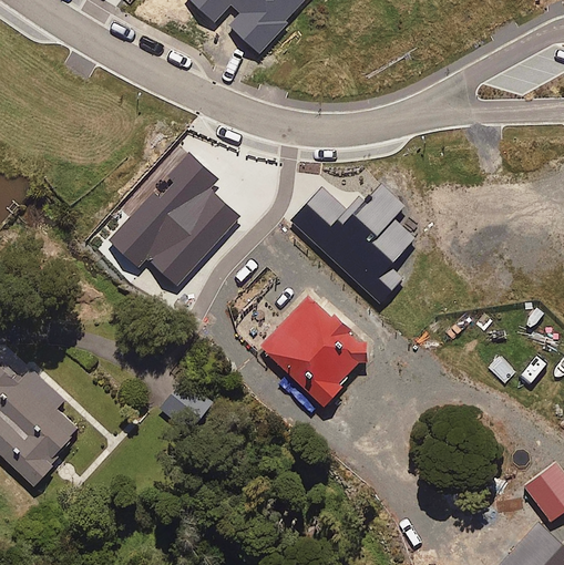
[(162,234),(130,204),(102,232),(134,263),(162,234)]
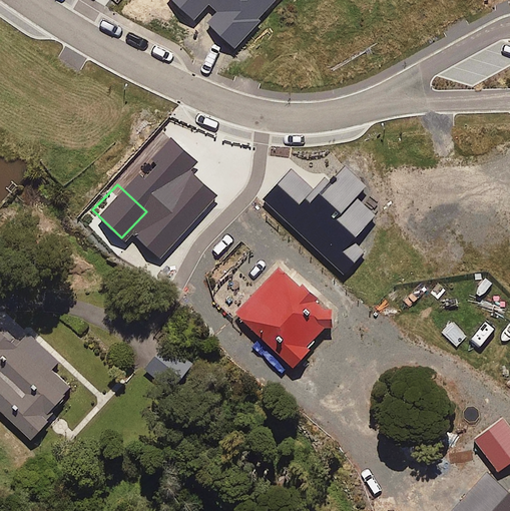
[(332,330),(331,321),(336,316),(301,283),(297,287),(278,268),(233,313),(292,368),(308,352),(305,349),(323,330),(332,330)]
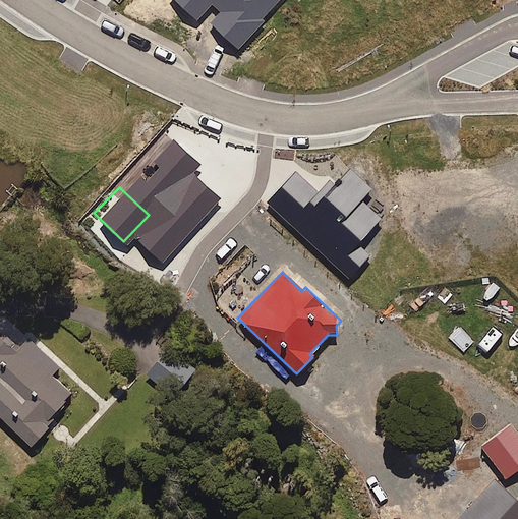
[(14,350),(0,336),(0,417),(30,446),(54,420),(50,416),(72,393),(51,372),(56,367),(25,338),(14,350)]
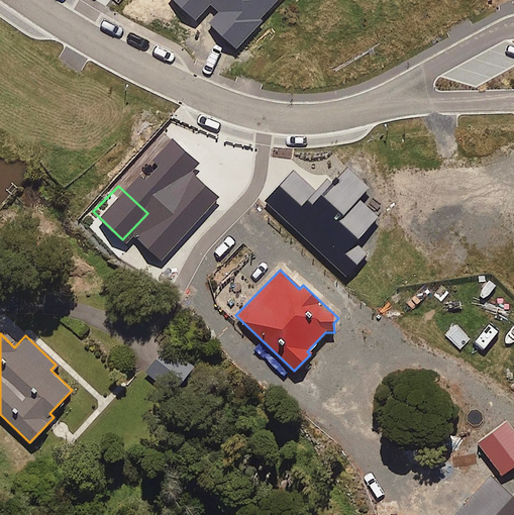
[(165,346),(144,373),(173,395),(194,369),(165,346)]
